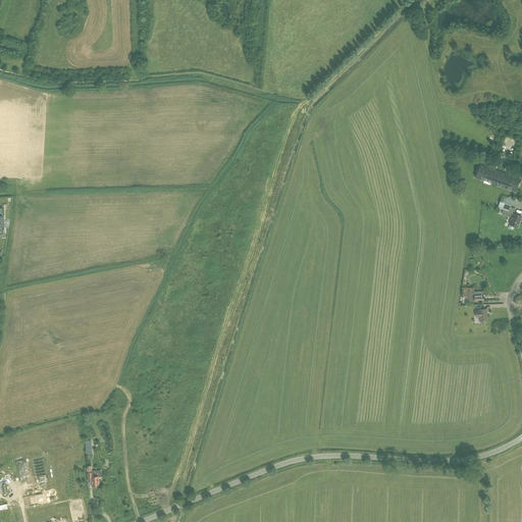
[(511,190),(516,192),(520,178),(480,165),(475,177),(480,179),(481,179),(483,180),(484,180),(484,178),(491,180),(490,184),(491,184),(491,183),(500,186),(500,187),(501,187),(501,185),(508,187),(507,189),(508,189),(510,190),(511,191),(511,190)]
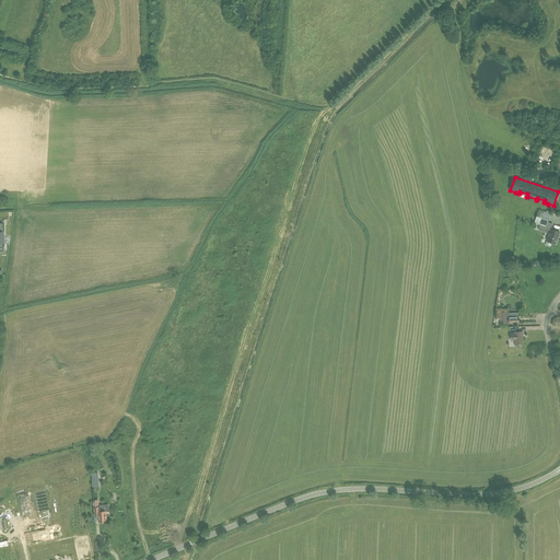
[(546,212),(539,210),(535,223),(546,228),(550,214),(550,212),(547,211),(546,212)]
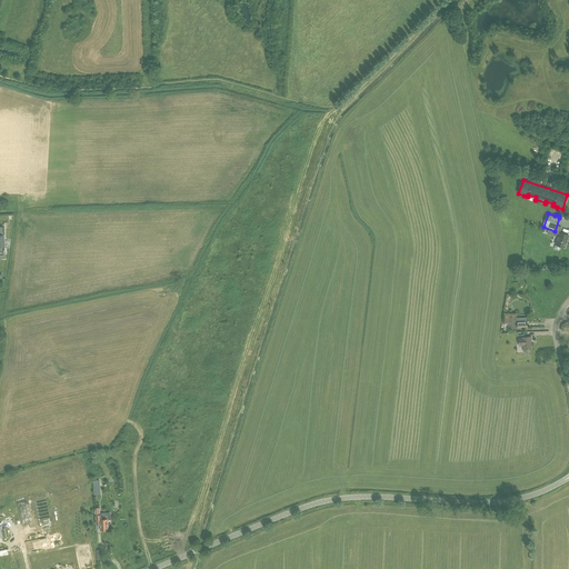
[(555,249),(558,250),(559,249),(560,246),(565,247),(568,236),(559,232),(556,245),(555,248),(555,249)]
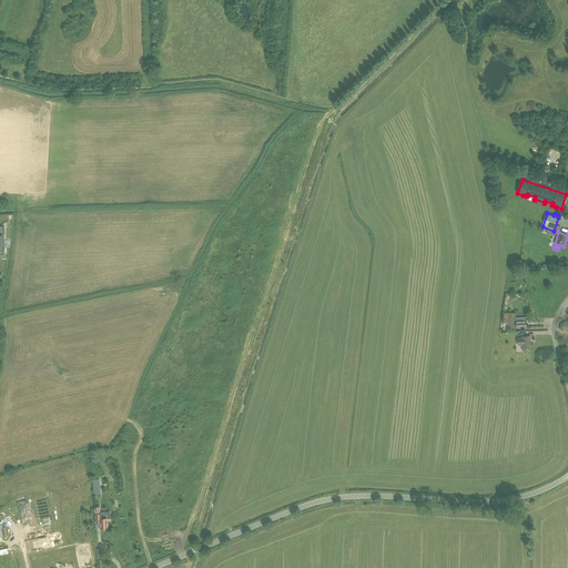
[(514,316),(504,316),(504,323),(508,323),(508,328),(515,327),(514,316)]
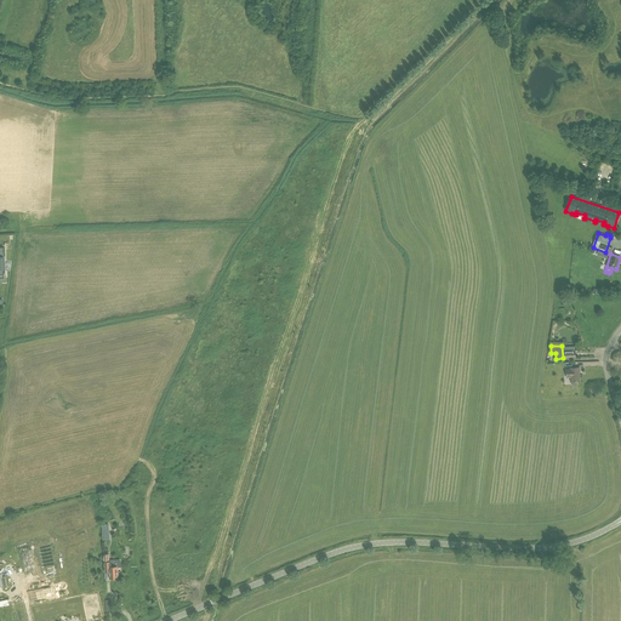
[(564,359),(575,358),(575,351),(574,351),(574,347),(564,347),(564,351),(564,359)]
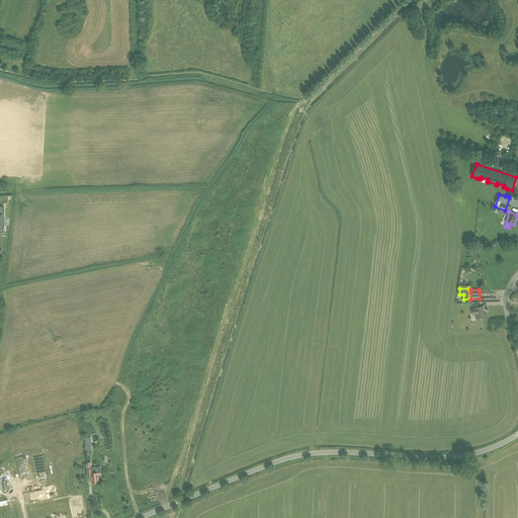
[(477,318),(477,321),(478,322),(479,323),(480,322),(481,322),(482,320),(482,318),(484,318),(483,311),(484,311),(483,307),(476,307),(476,308),(472,309),(472,315),(476,315),(477,318)]
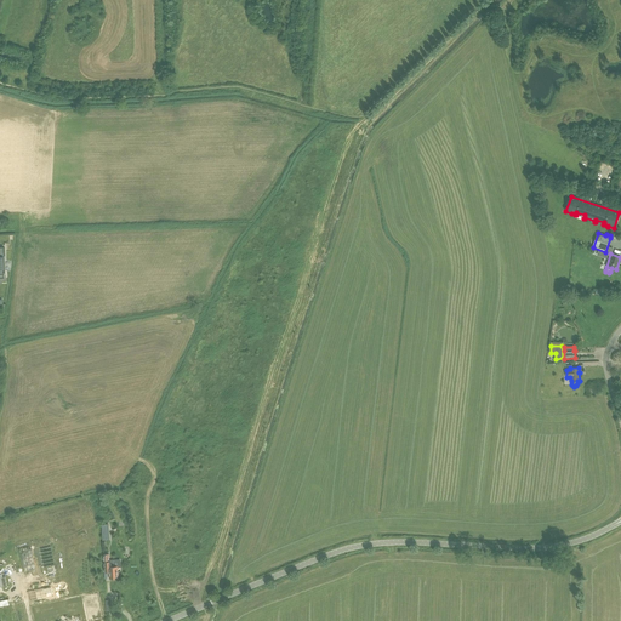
[(109,554),(103,554),(104,573),(109,571),(109,579),(118,577),(118,568),(120,568),(120,559),(109,560),(109,554)]
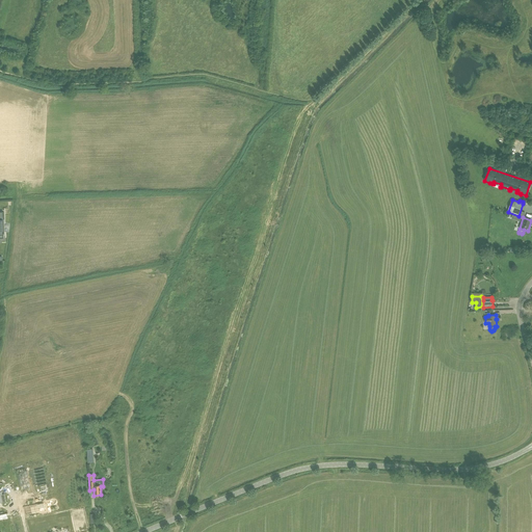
[(25,500),(22,485),(12,487),(16,502),(25,500)]
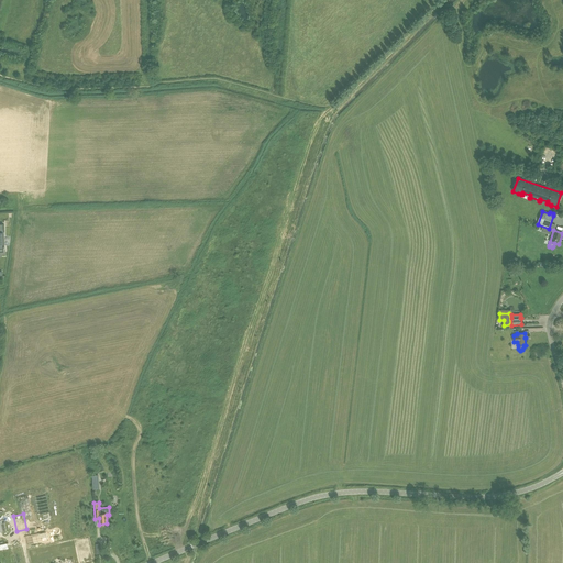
[(43,541),(41,533),(32,536),(34,543),(43,541)]
